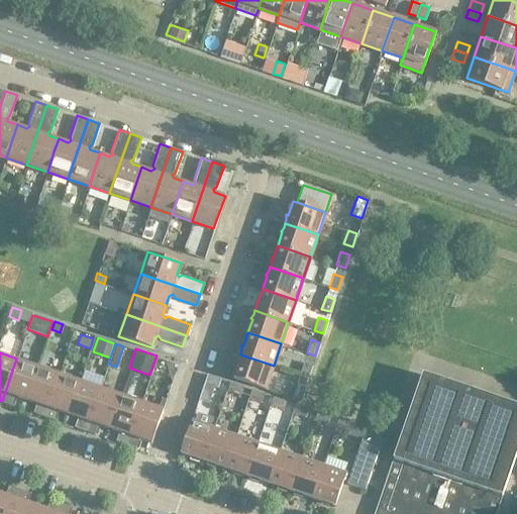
[(274,366),(240,354),(238,358),(236,362),(237,363),(232,377),(266,388),(274,366)]
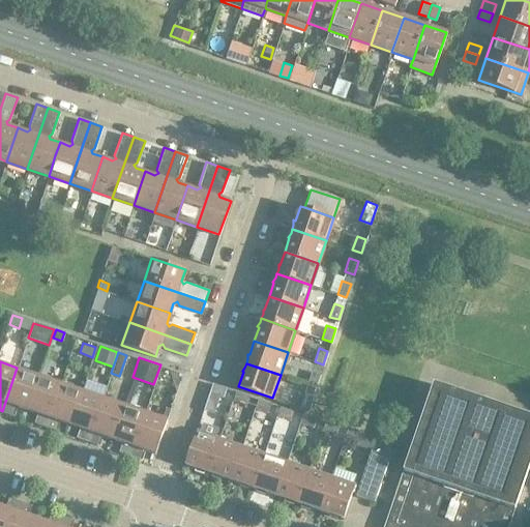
[(38,375),(17,368),(2,411),(11,414),(13,408),(17,406),(27,409),(38,375)]
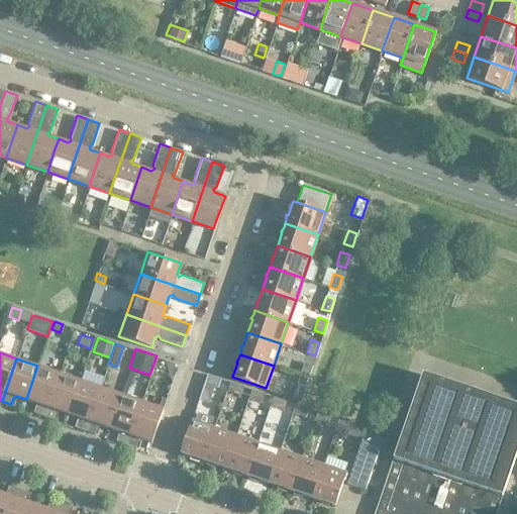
[(299,374),(308,377),(312,364),(304,361),(299,374)]
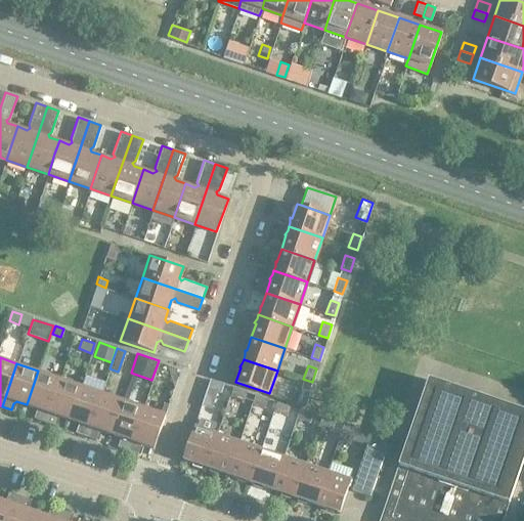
[(59,378),(38,371),(27,404),(37,407),(38,411),(36,419),(45,422),(59,378)]
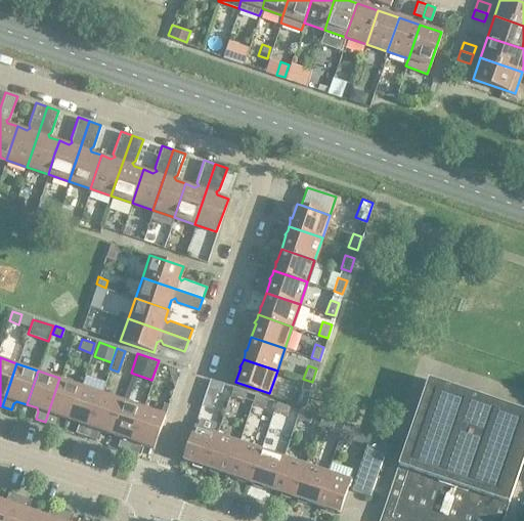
[(80,385),(59,378),(45,422),(53,425),(56,418),(59,416),(69,419),(80,385)]
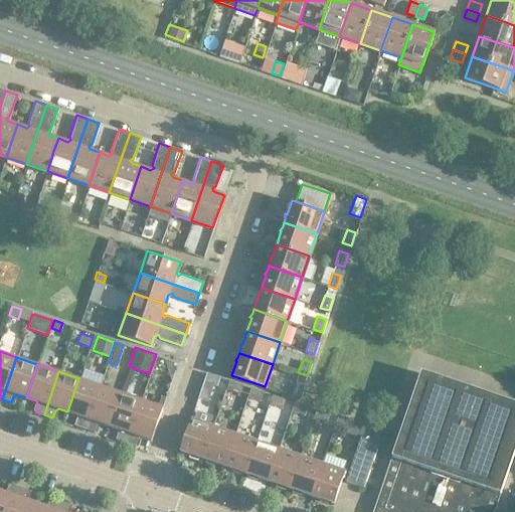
[(206,371),(203,380),(216,384),(219,376),(206,371)]
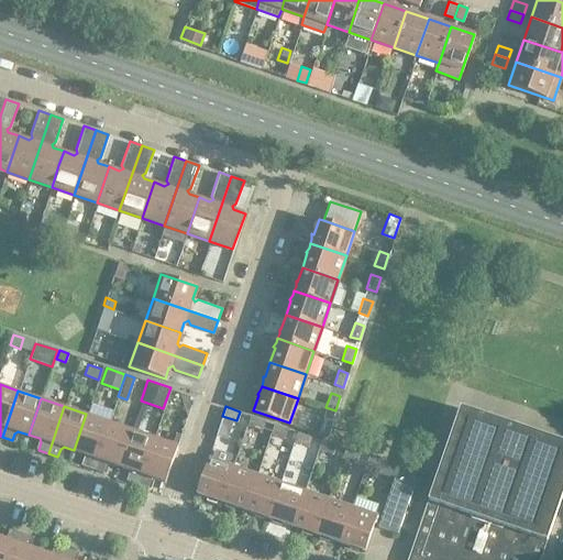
[(459,406),(412,542),(406,559),(539,559),(562,490),(562,441),(550,437),(550,436),(549,436),(549,437),(522,428),(522,427),(521,426),(521,427),(516,425),(515,424),(515,425),(488,416),(488,415),(487,415),(487,416),(459,406)]
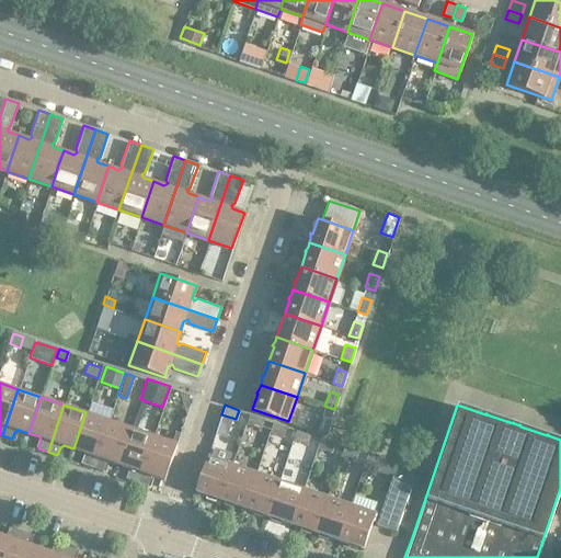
[(109,420),(86,412),(73,448),(83,452),(86,456),(83,464),(92,467),(109,420)]
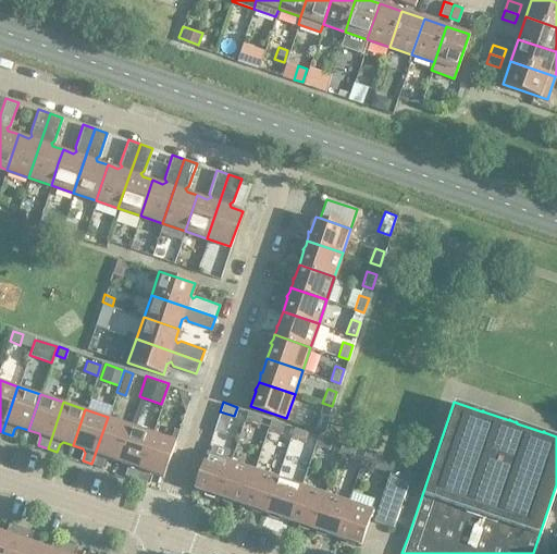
[(261,415),(247,410),(244,419),(258,425),(261,415)]
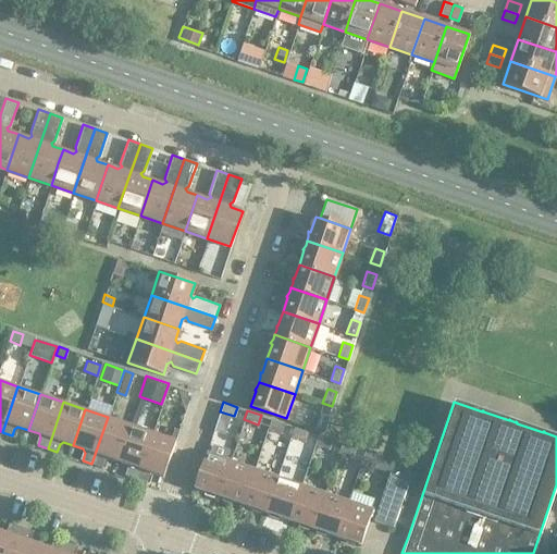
[(314,427),(323,430),(329,416),(319,413),(314,427)]
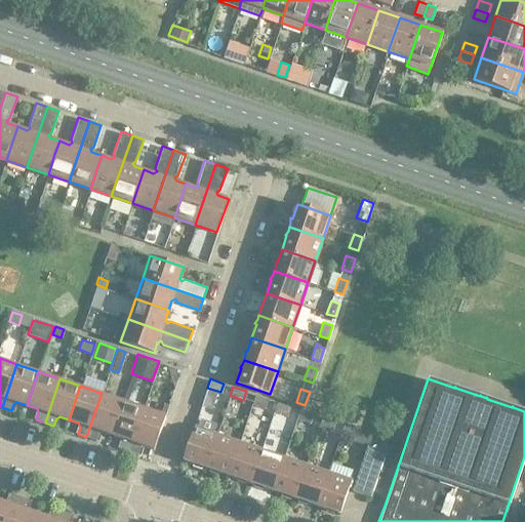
[(122,400),(102,393),(86,437),(95,440),(98,433),(102,431),(111,434),(122,400)]
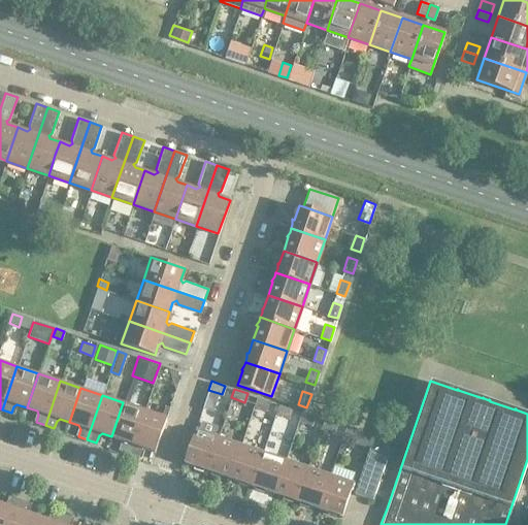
[(269,401),(257,396),(254,405),(267,409),(269,401)]
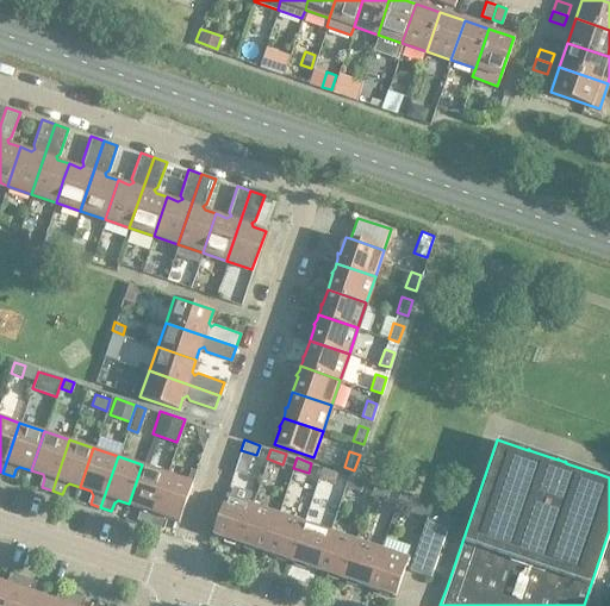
[(166,473),(142,464),(129,504),(139,507),(142,512),(138,520),(149,524),(166,473)]
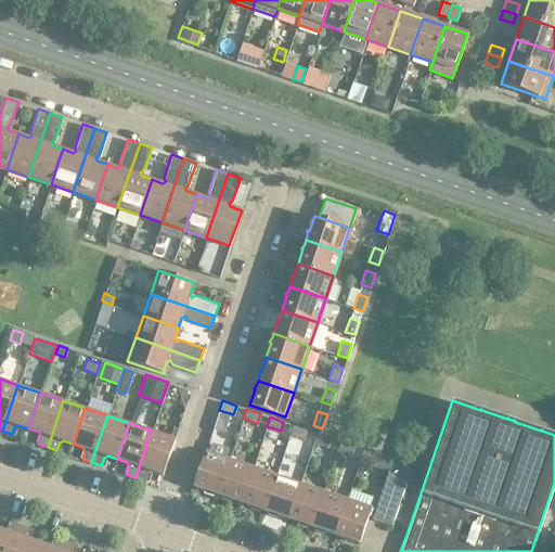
[(307,429),(293,425),(289,434),(304,438),(307,429)]
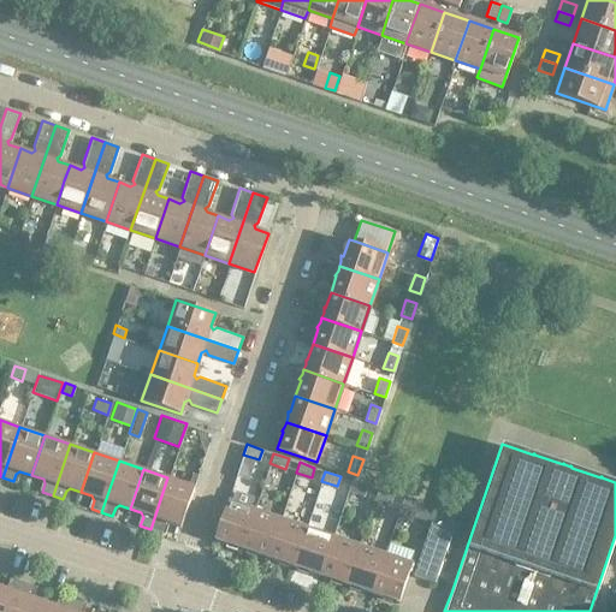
[(194,487),(167,477),(150,529),(161,533),(164,524),(169,522),(181,526),(194,487)]
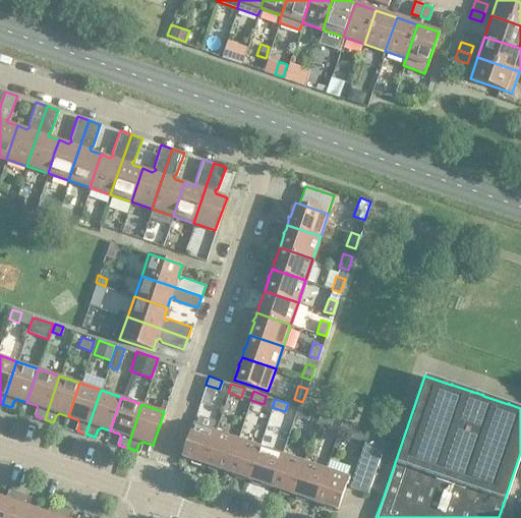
[(310,410),(297,406),(294,414),(307,419),(310,410)]
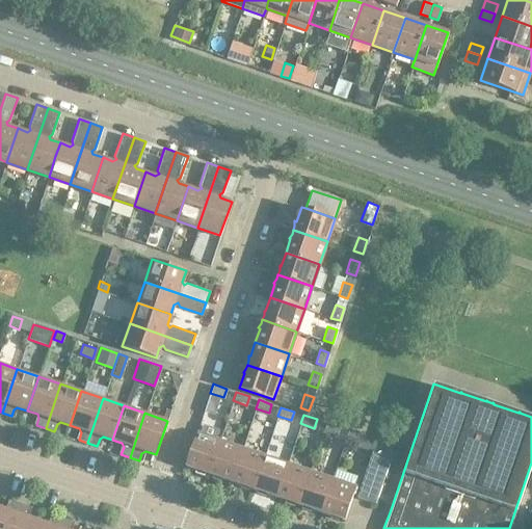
[(339,427),(326,422),(323,431),(337,435),(339,427)]
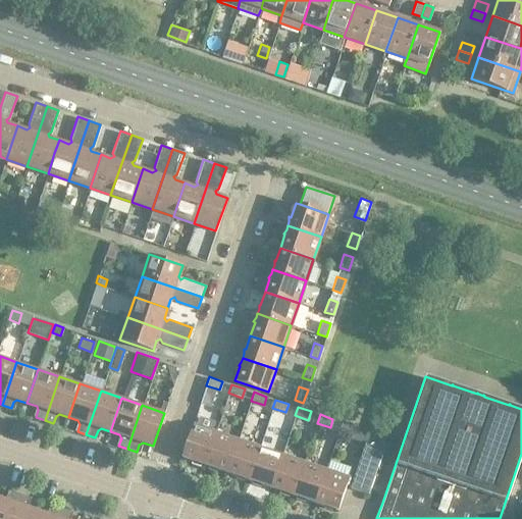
[(200,416),(197,424),(194,423),(181,457),(196,461),(196,463),(200,463),(205,464),(216,430),(211,429),(214,421),(200,416)]
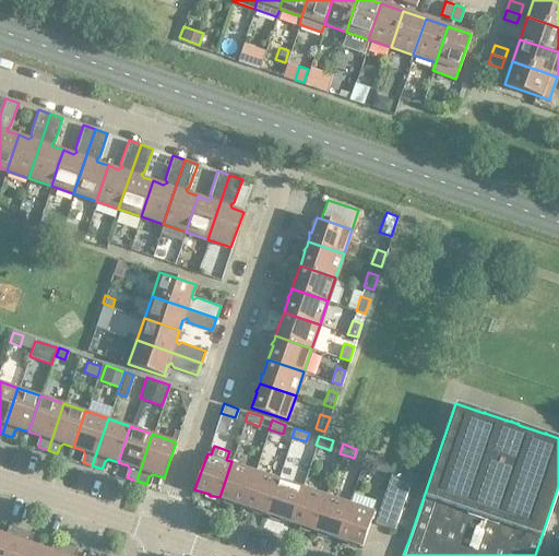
[(380,457),(366,452),(363,461),(377,466),(380,457)]
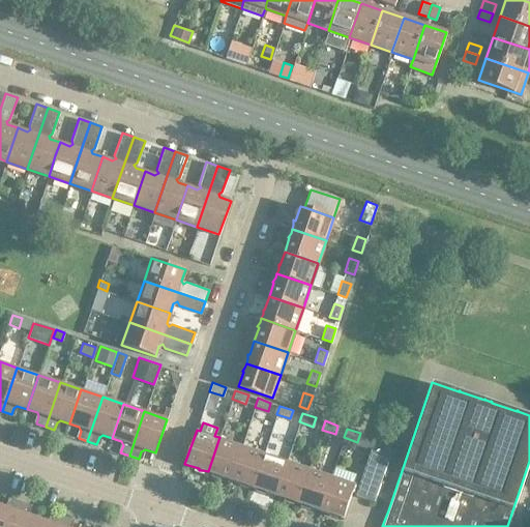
[(241,444),(219,437),(208,471),(212,472),(215,475),(216,474),(230,478),(241,444)]
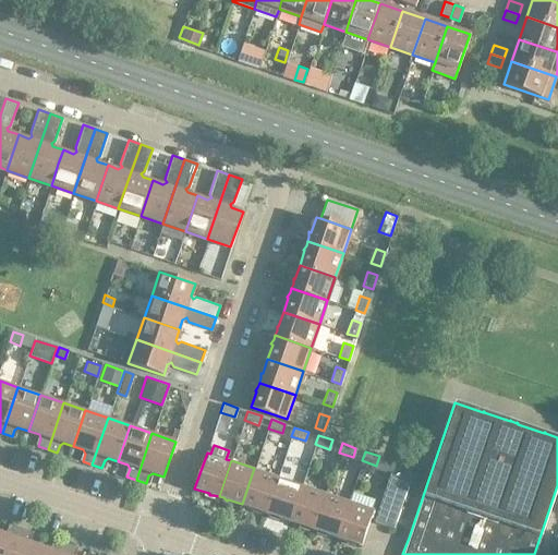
[(396,463),(392,473),(409,479),(412,469),(396,463)]
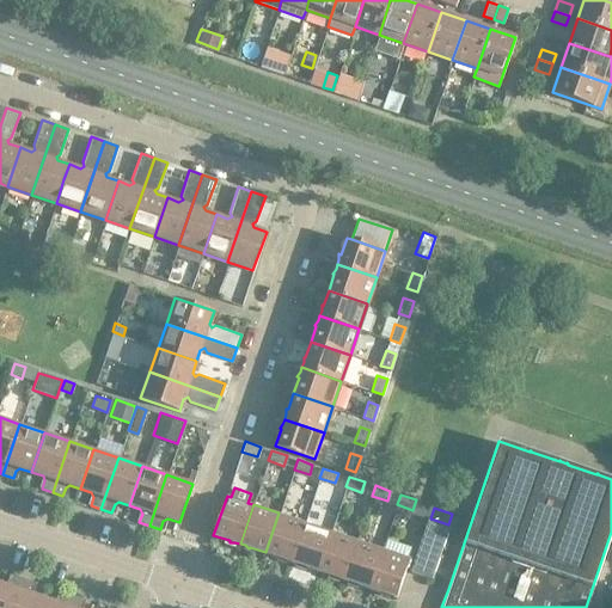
[(305,522),(279,513),(265,552),(281,558),(281,559),(287,559),(292,562),(305,522)]
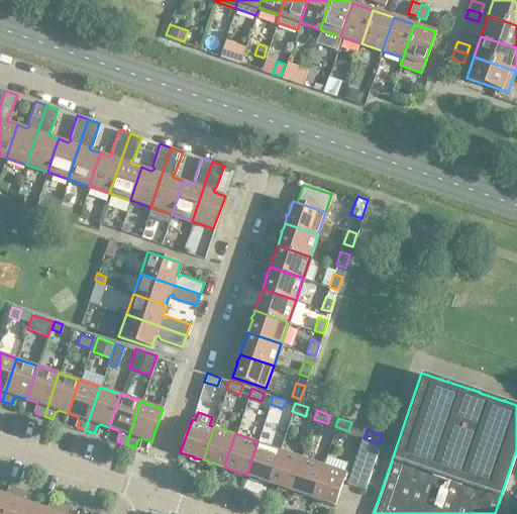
[(364,438),(362,437),(346,482),(359,487),(365,488),(367,483),(368,477),(380,443),(379,443),(364,438)]
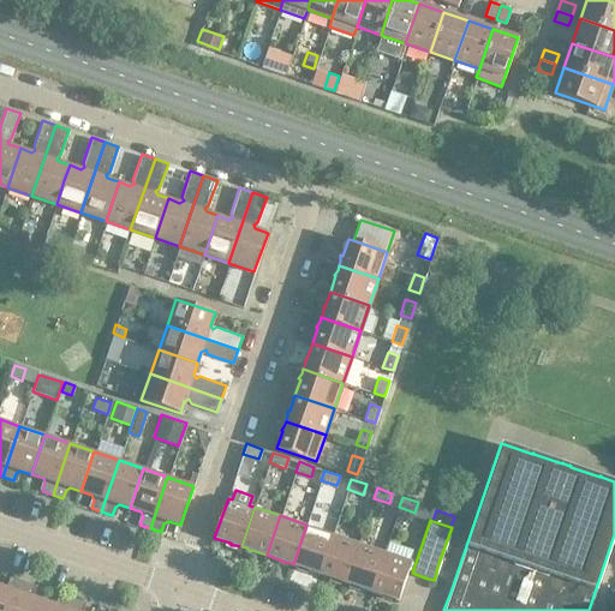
[(333,533),(306,525),(293,564),(298,565),(303,569),(303,568),(318,573),(333,533)]
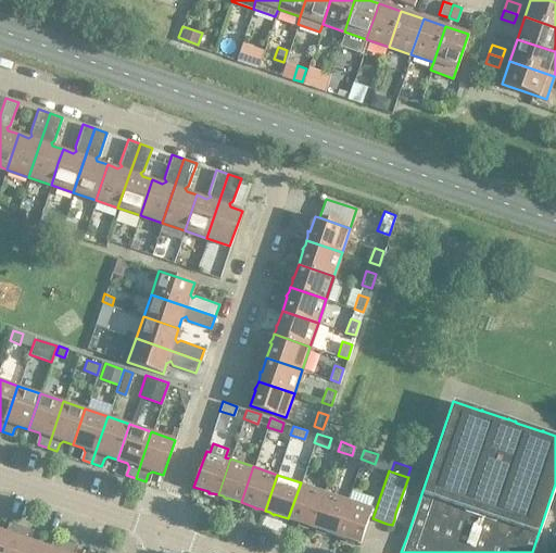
[(324,490),(301,482),(288,518),(303,524),(302,525),(307,525),(312,526),(324,490)]
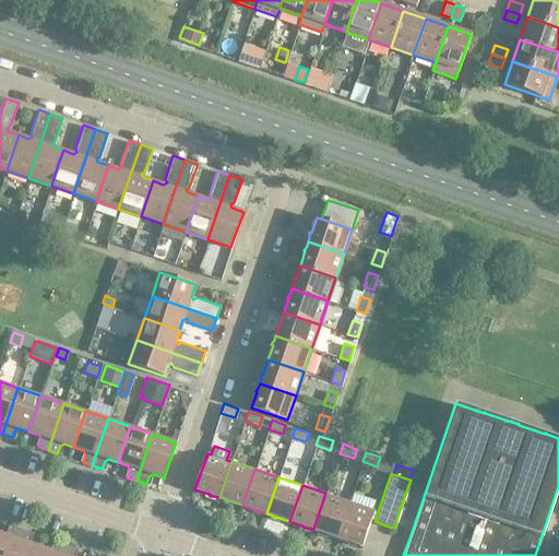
[(353,492),(349,501),(337,537),(352,542),(351,544),(356,544),(361,545),(373,509),(370,508),(373,499),(353,492)]
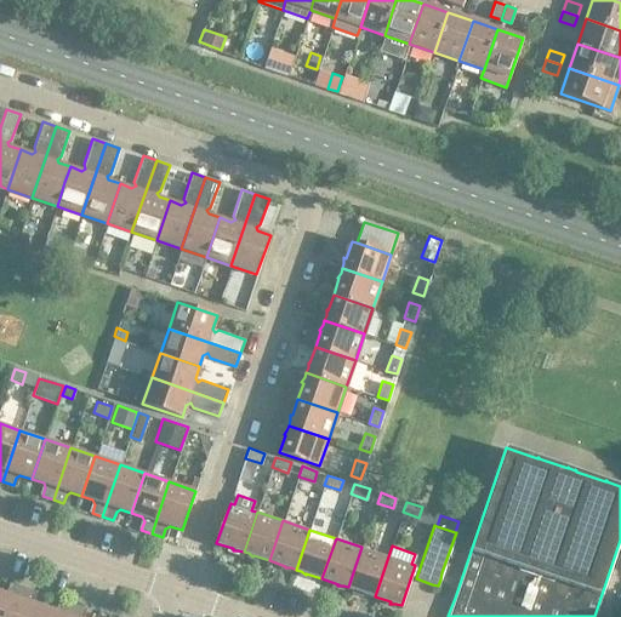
[(388,556),(362,547),(348,587),(353,589),(358,593),(358,590),(375,596),(388,556)]
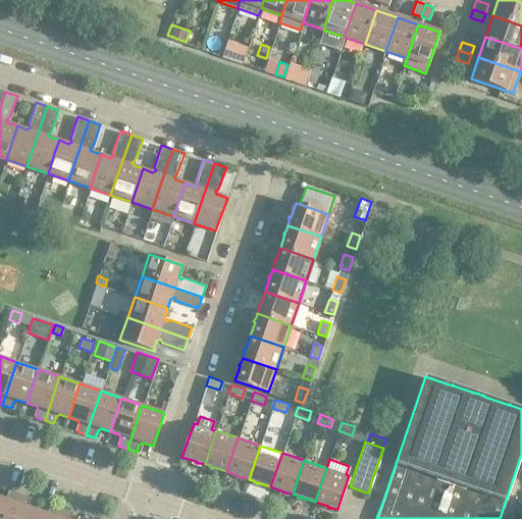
[(5,499),(0,497),(0,518),(10,518),(19,492),(10,489),(8,497),(5,499)]
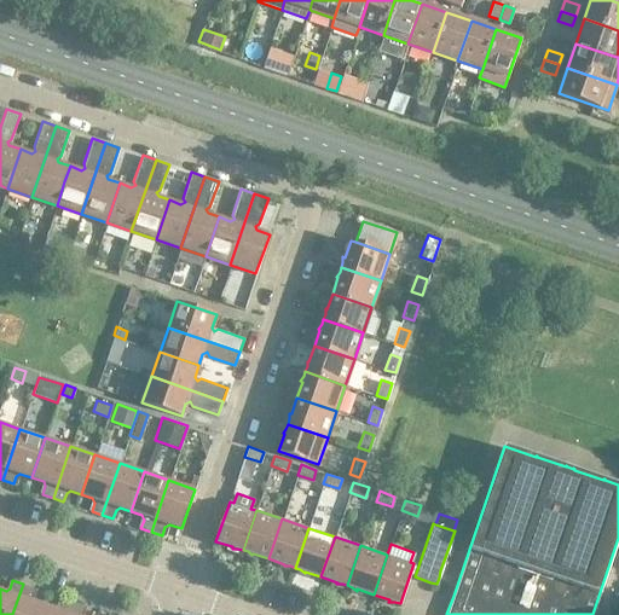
[(34,587),(23,584),(12,614),(39,614),(44,604),(33,601),(30,596),(34,587)]
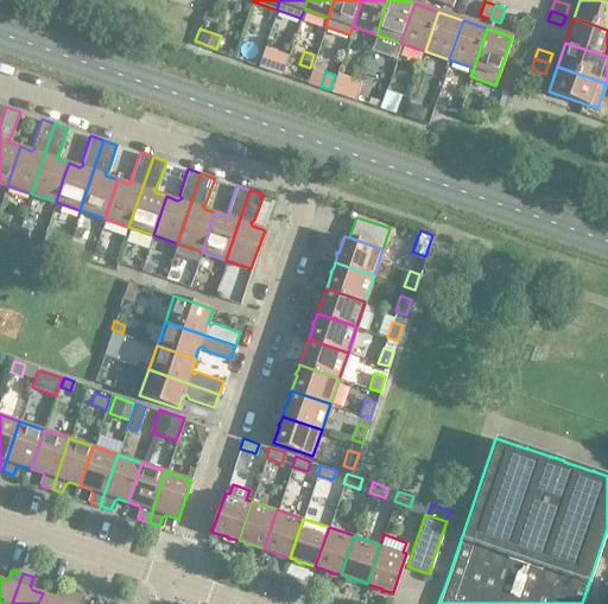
[(54,597),(43,593),(38,603),(65,603),(71,590),(61,586),(58,595),(54,597)]
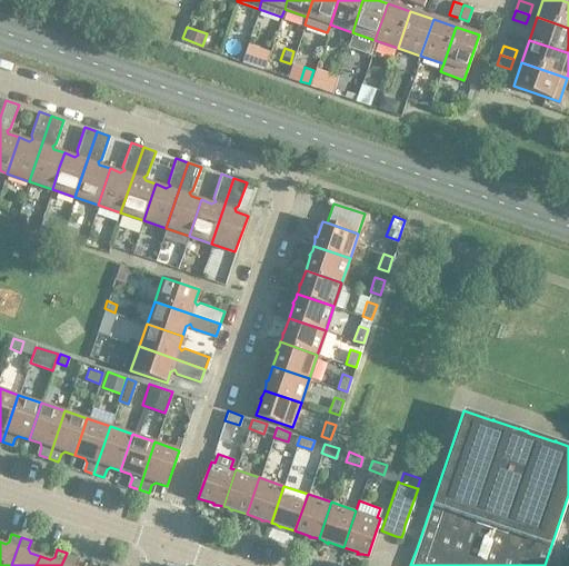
[(77,556),(67,553),(61,565),(75,565),(73,564),(77,556)]
